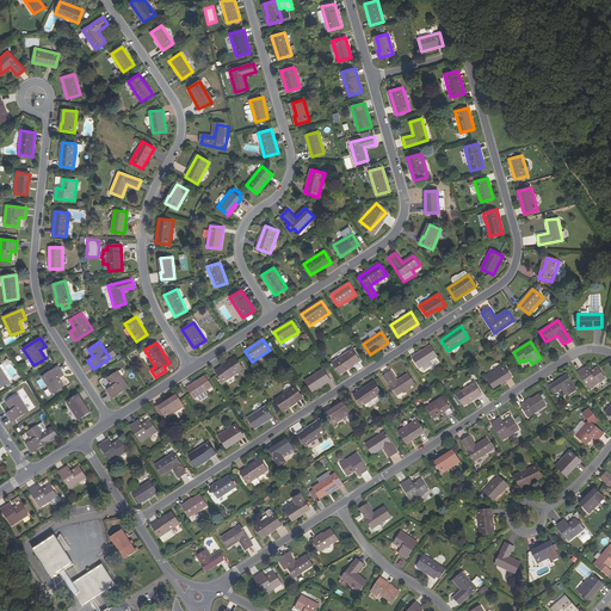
[(438,357),(431,346),(412,358),(419,369),(438,357)]
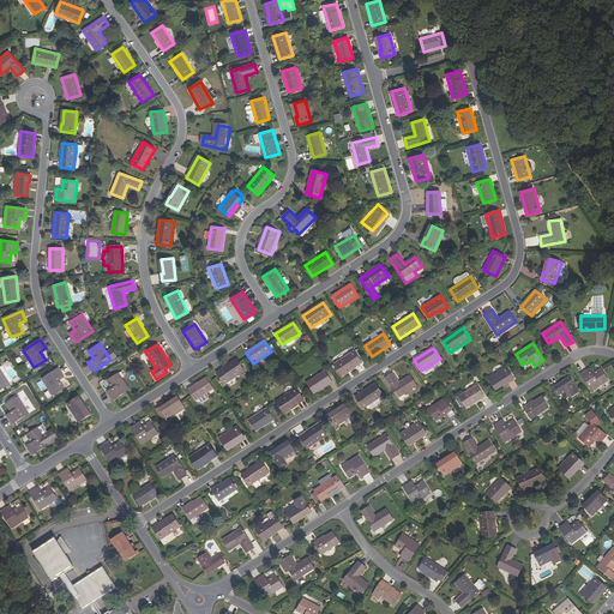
[(362,362),(354,351),(333,365),(342,375),(362,362)]
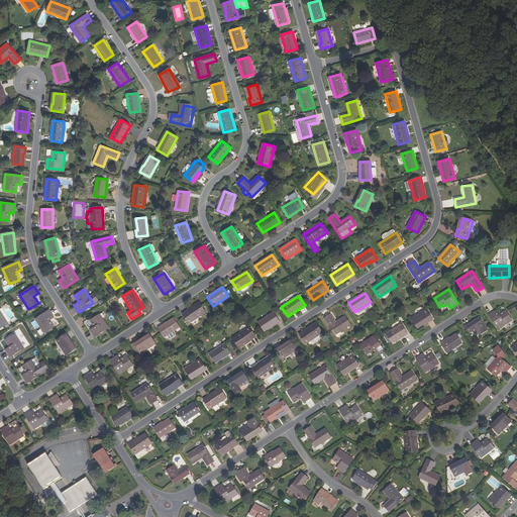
[(206,313),(200,303),(183,314),(189,324),(206,313)]
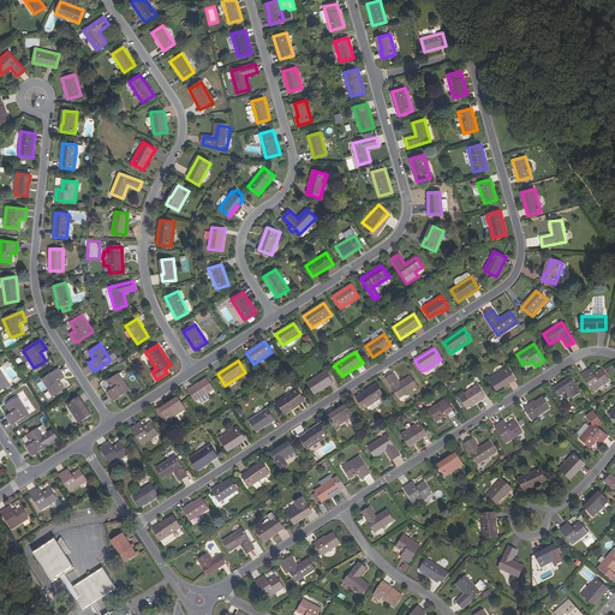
[(496,389),(508,382),(508,383),(515,378),(508,368),(489,380),(496,389)]
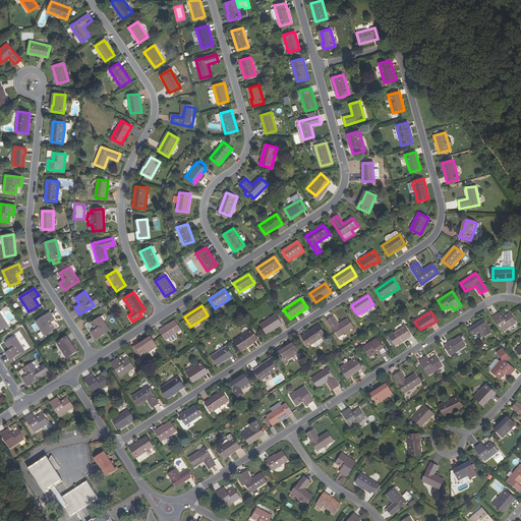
[(0,331),(8,326),(0,312),(0,331)]
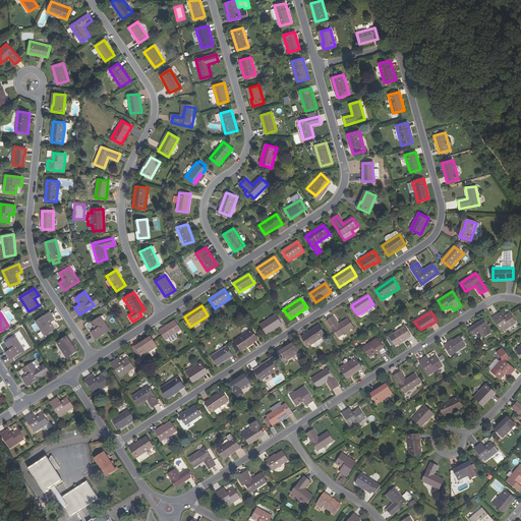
[(55,320),(50,312),(36,322),(45,336),(54,330),(50,323),(55,320)]
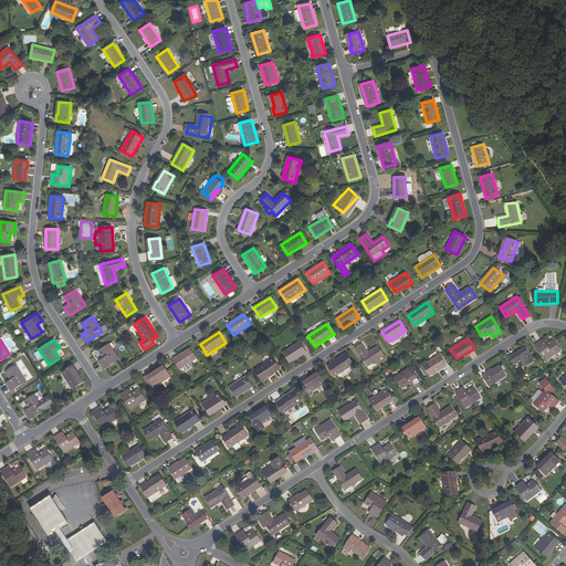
[(555,341),(552,343),(551,342),(547,345),(544,341),(535,345),(546,360),(562,350),(555,341)]
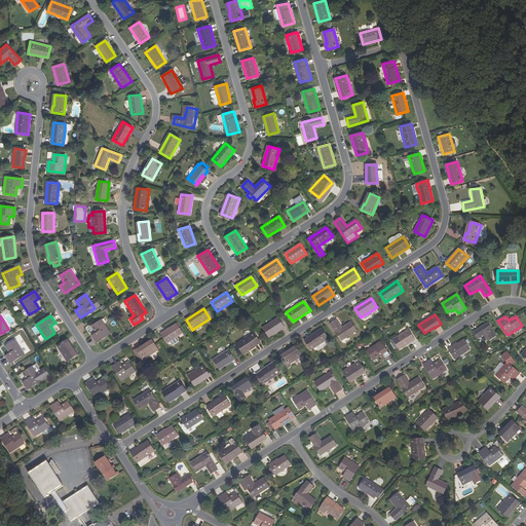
[(285,327),(278,317),(262,328),(269,337),(285,327)]
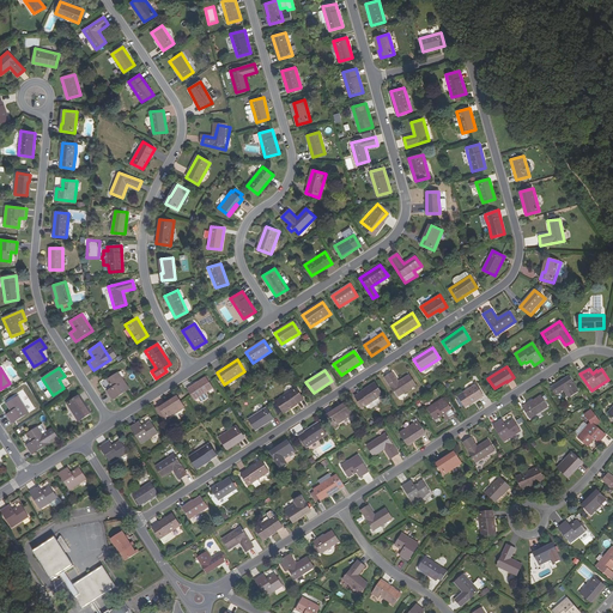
[(107,380),(113,388),(107,392),(113,400),(129,389),(119,372),(107,380)]
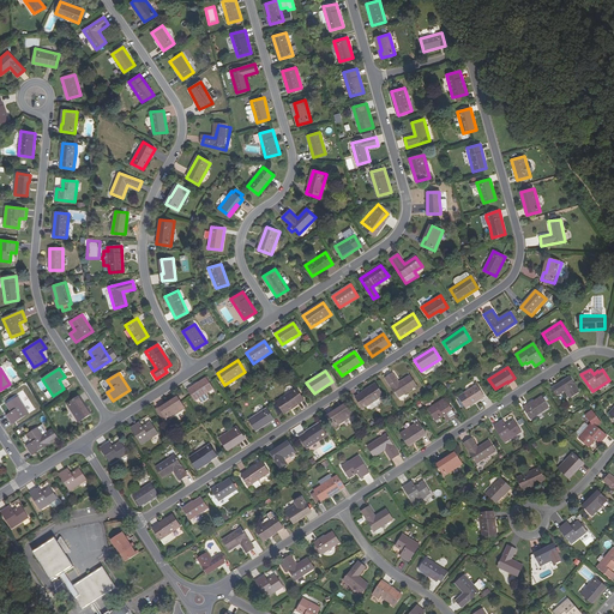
[(399,383),(393,373),(385,378),(398,398),(417,386),(410,375),(399,383)]
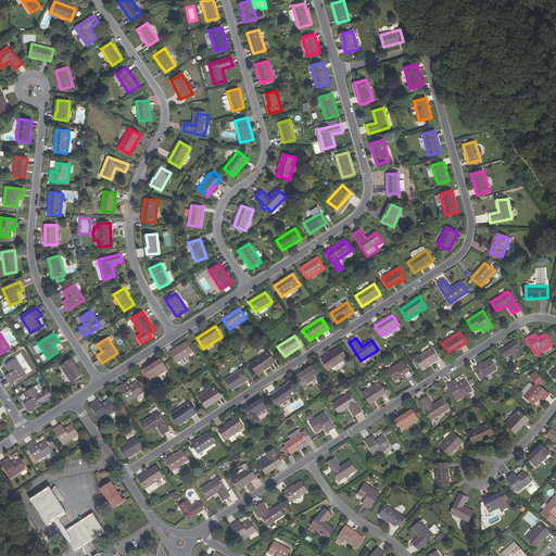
[(512,354),(507,349),(516,342),(516,341),(504,349),(508,356),(512,354)]
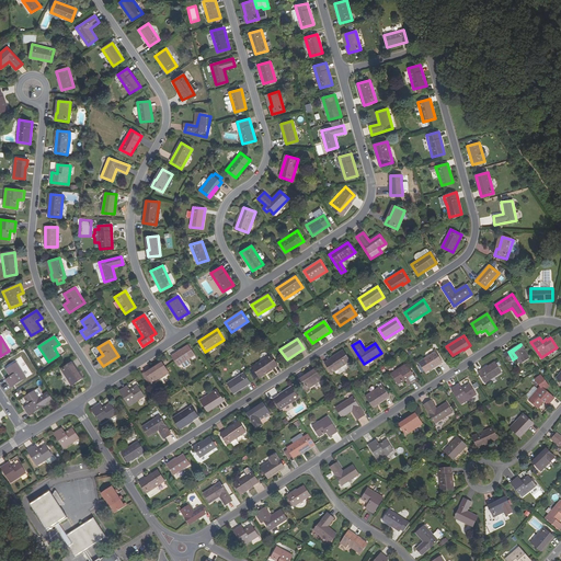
[(195,356),(189,345),(171,356),(178,367),(182,364),(187,361),(195,356)]
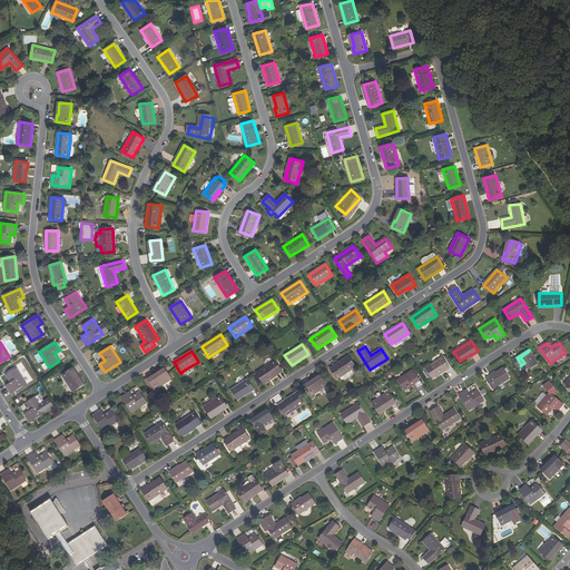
[(529,351),(520,357),(524,363),(529,370),(538,364),(529,351)]
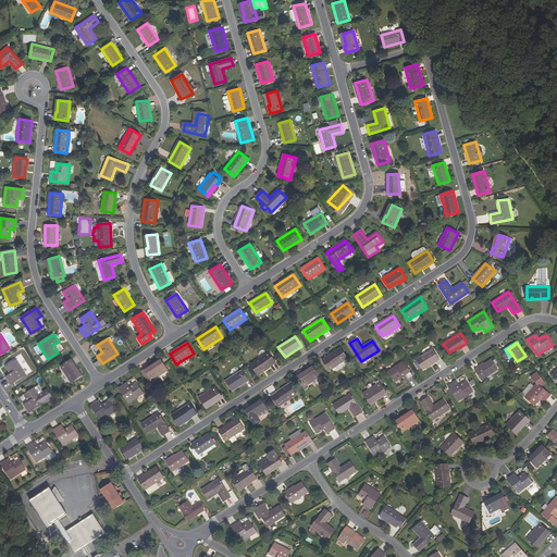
[(348,359),(341,348),(322,360),(330,371),(348,359)]
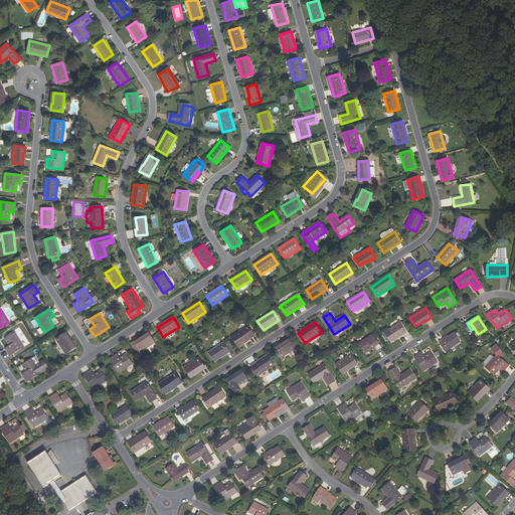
[(400,323),(385,333),(391,342),(402,335),(403,335),(406,333),(400,323)]
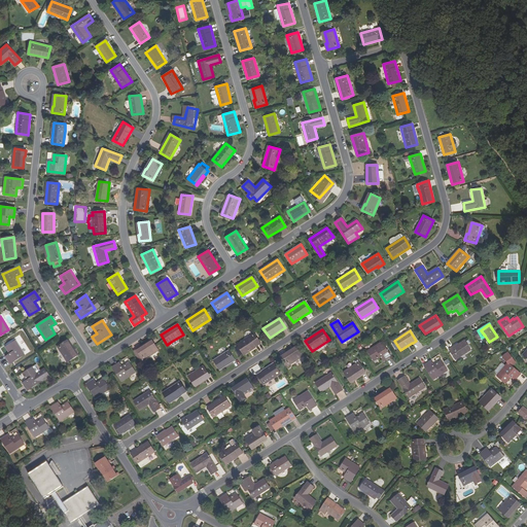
[(260,344),(254,334),(237,345),(243,354),(260,344)]
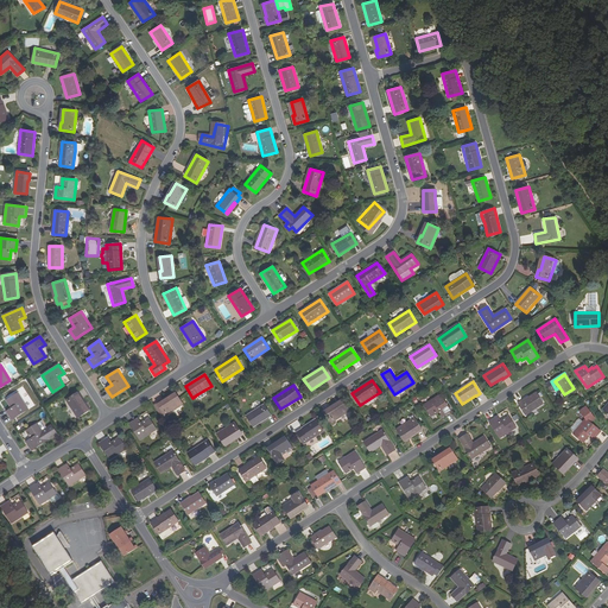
[(153,405),(157,409),(159,406),(157,404),(164,400),(165,401),(176,394),(175,392),(153,405)]
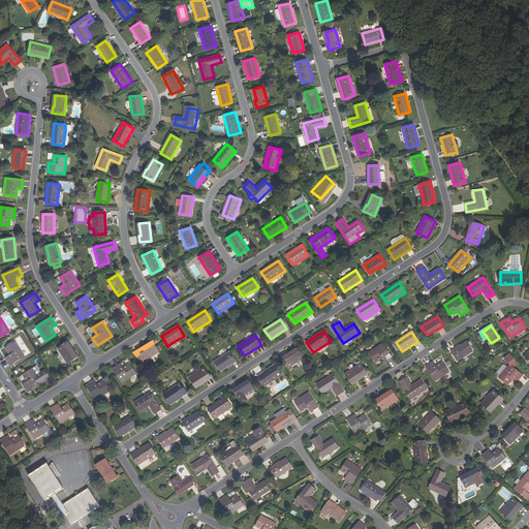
[(25,356),(16,342),(5,348),(9,355),(5,358),(10,366),(25,356)]
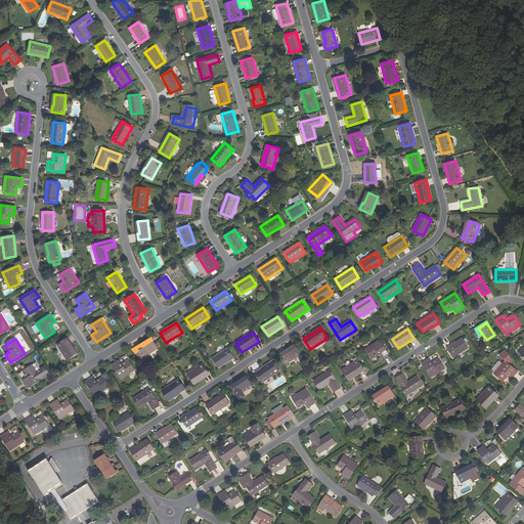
[(67,339),(56,345),(67,360),(76,355),(70,345),(71,344),(67,339)]
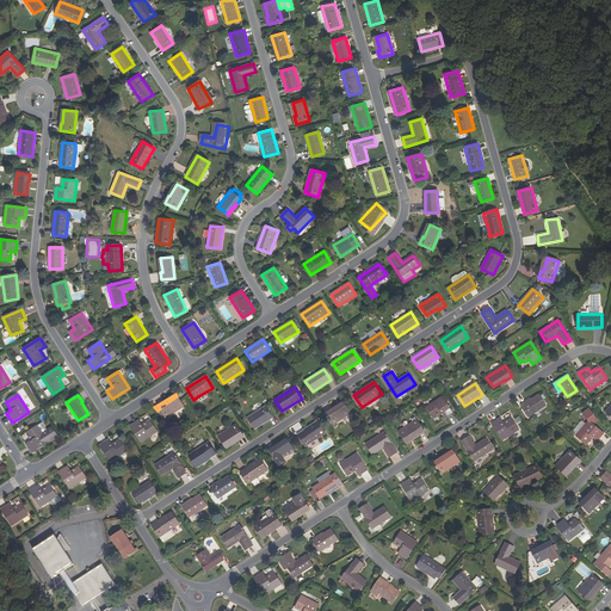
[(526,403),(525,402),(520,406),(529,418),(547,406),(539,395),(526,403)]
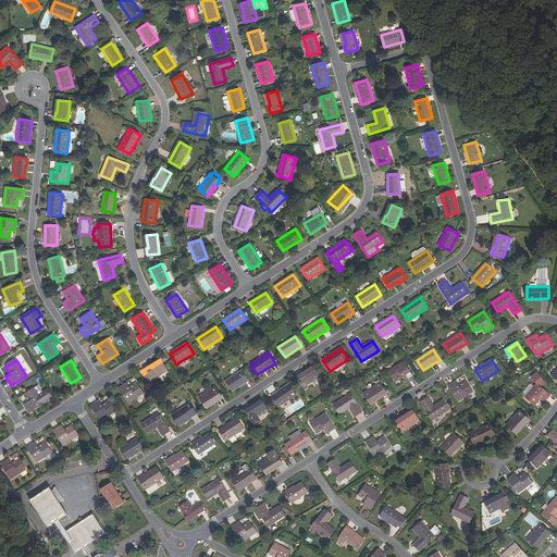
[(168,370),(161,361),(151,368),(150,367),(144,370),(146,372),(144,374),(150,385),(155,382),(152,380),(168,370)]
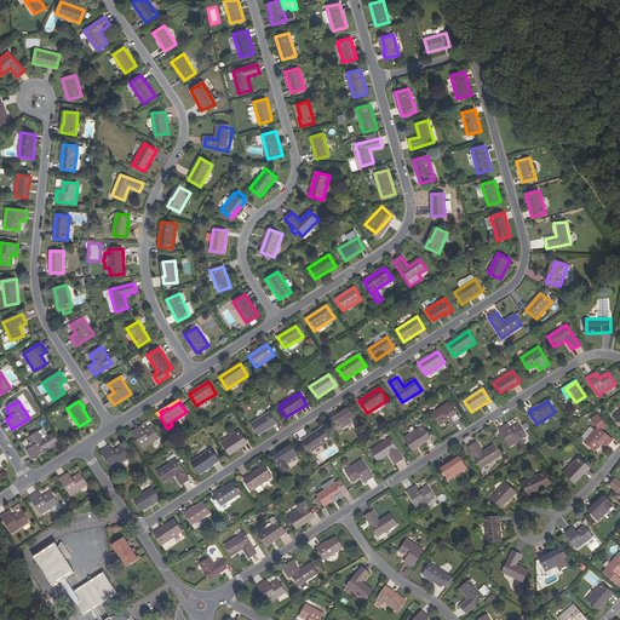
[(432,413),(438,423),(443,420),(443,422),(448,419),(452,424),(460,419),(449,402),(432,413)]
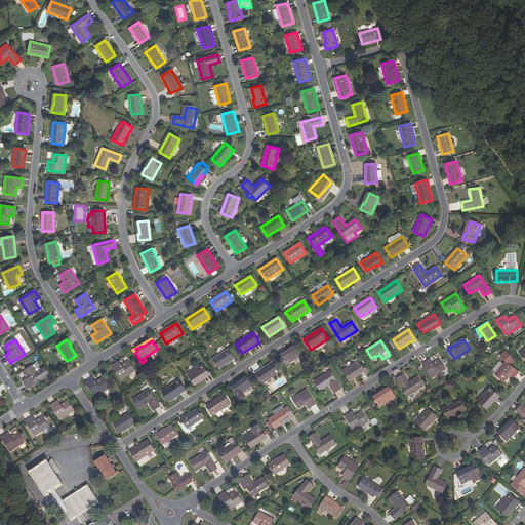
[(286,352),(280,356),(286,365),(303,355),(296,347),(287,353),(286,352)]
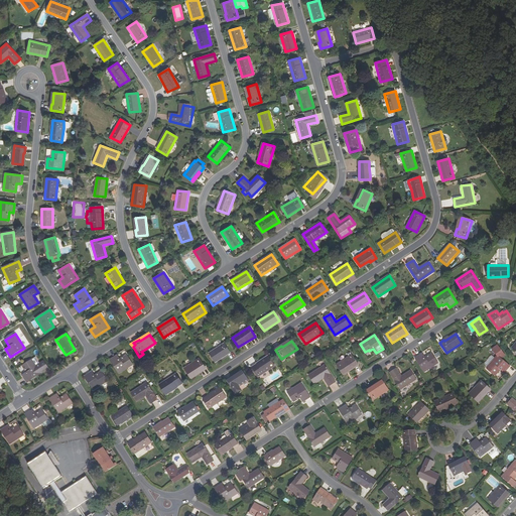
[(231,353),(225,343),(209,353),(216,362),(231,353)]
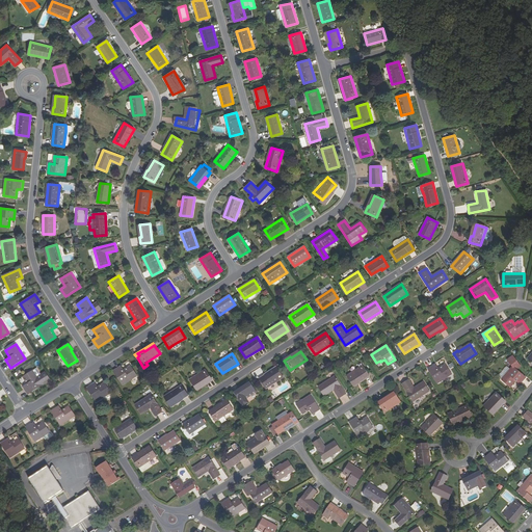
[(446,366),(444,368),(443,367),(439,369),(435,365),(428,370),(437,384),(452,375),(446,366)]
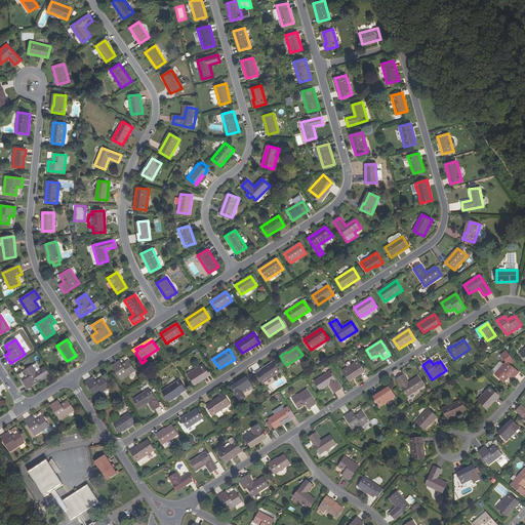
[(122,366),(119,361),(112,366),(121,380),(135,371),(129,361),(122,366)]
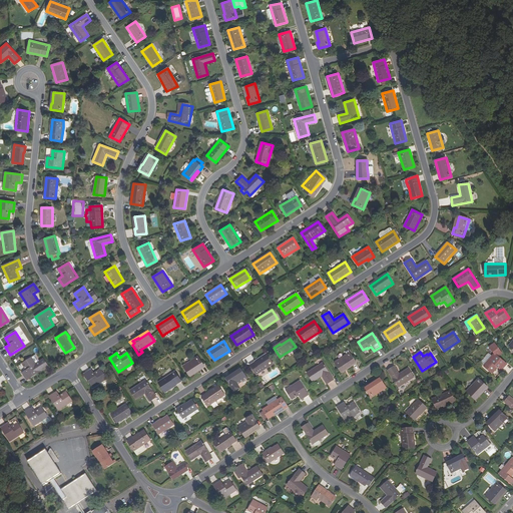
[(335,363),(341,371),(350,365),(351,366),(356,362),(350,353),(335,363)]
